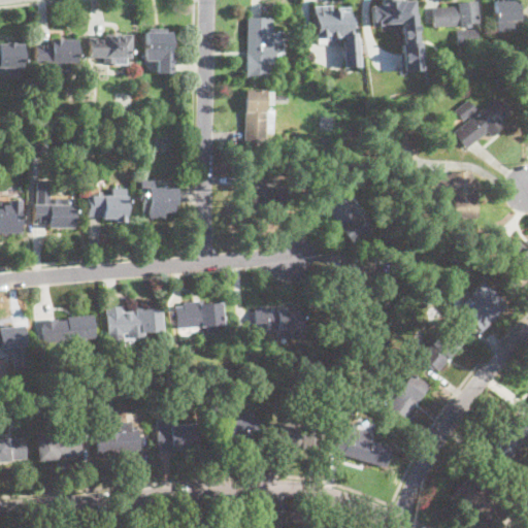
[(369,4),(371,25),(398,23),(402,69),(420,69),(418,41),(416,41),(411,0),(380,0),(380,3),(369,4)]
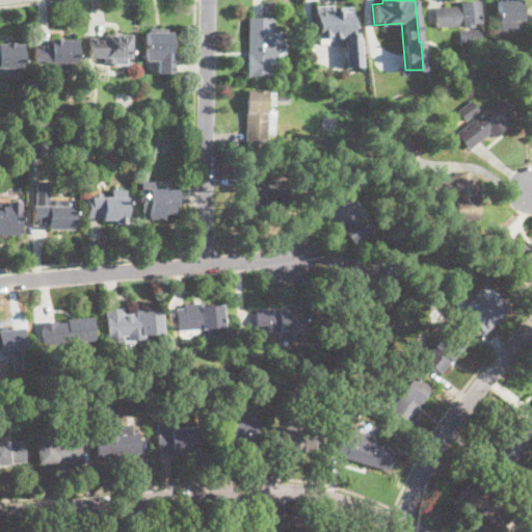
[(478,0),(480,26),(436,28),(435,8),(460,7),(460,1),(478,0)]
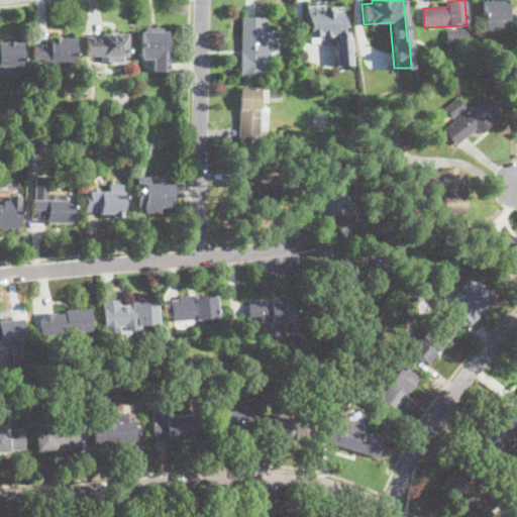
[(502,30),(485,31),(482,1),(494,0),(506,0),(508,19),(501,20),(502,30)]
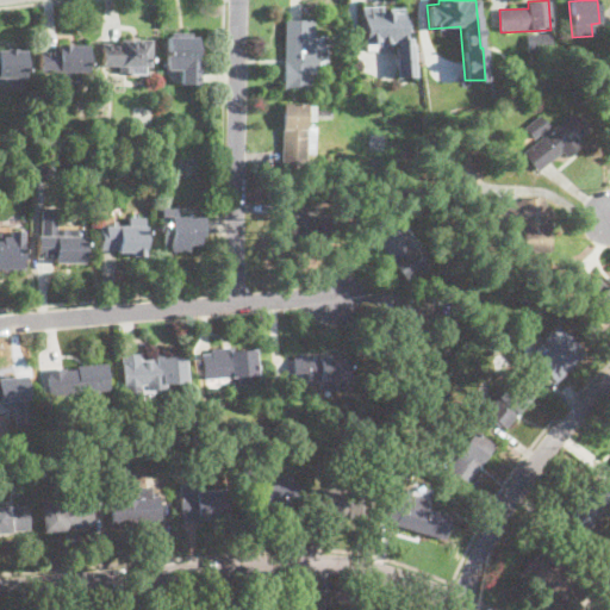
[(360,6),(362,43),(396,41),(397,45),(392,45),(396,78),(414,75),(409,37),(404,37),(402,6),(381,8),(380,5),(360,6)]
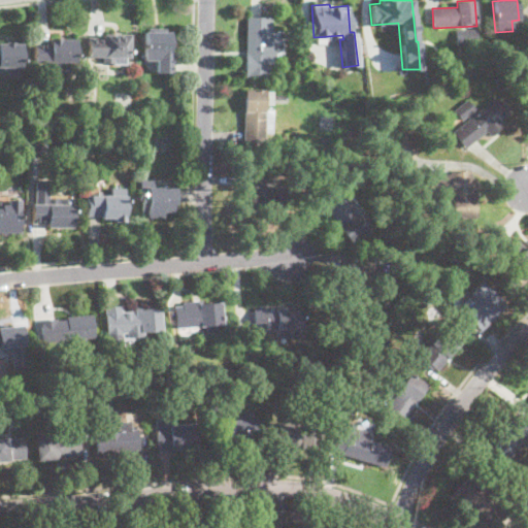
[(274,35),(273,65),(269,65),(268,76),(246,76),(246,18),(271,19),(270,35),(274,35)]
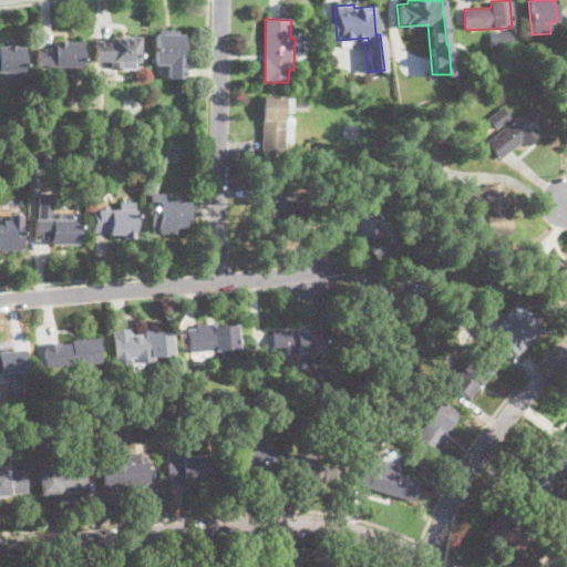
[(513,45),(491,48),(490,32),(512,30),(513,45)]
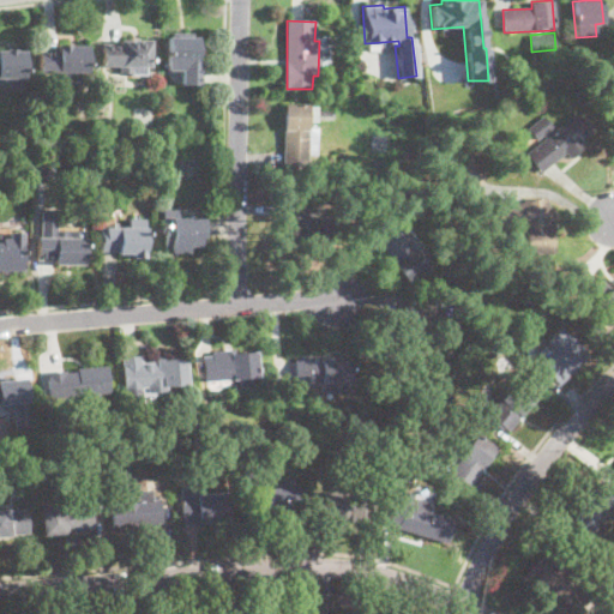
[(202,86),(182,85),(182,71),(169,71),(168,37),(197,38),(196,58),(203,59),(202,86)]
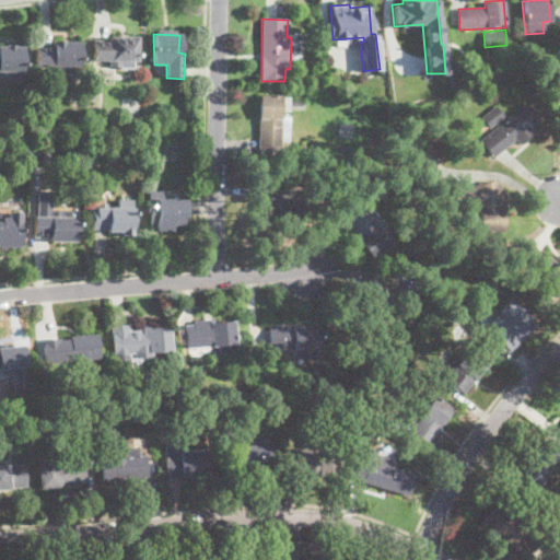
[(137,61),(119,61),(118,68),(109,68),(109,61),(93,61),(94,41),(109,41),(109,37),(137,37),(137,61)]
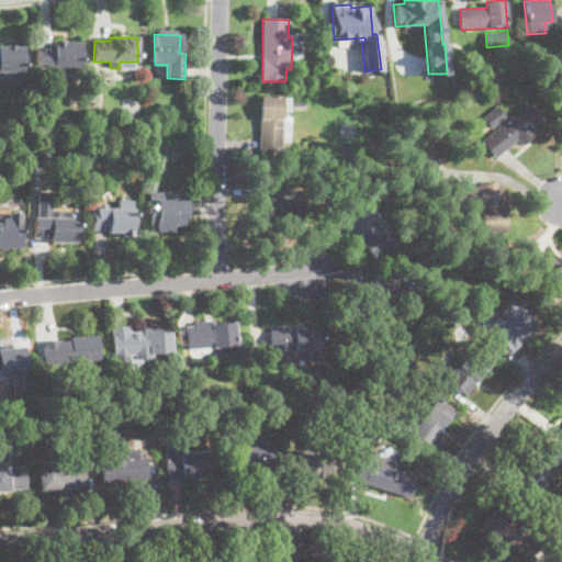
[(80,43),(79,67),(72,67),(72,79),(58,79),(59,67),(36,66),(36,46),(53,46),(53,42),(64,42),(64,43),(80,43)]
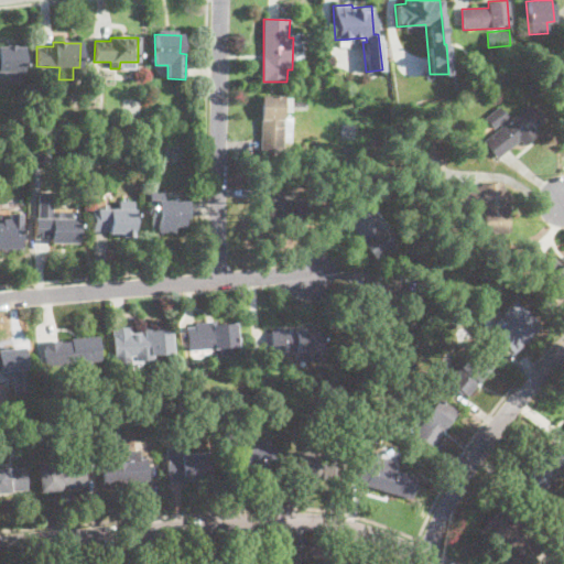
[(13,45),(13,47),(22,47),(21,83),(11,83),(11,75),(3,75),(3,73),(0,73),(0,47),(4,47),(4,46),(13,45)]
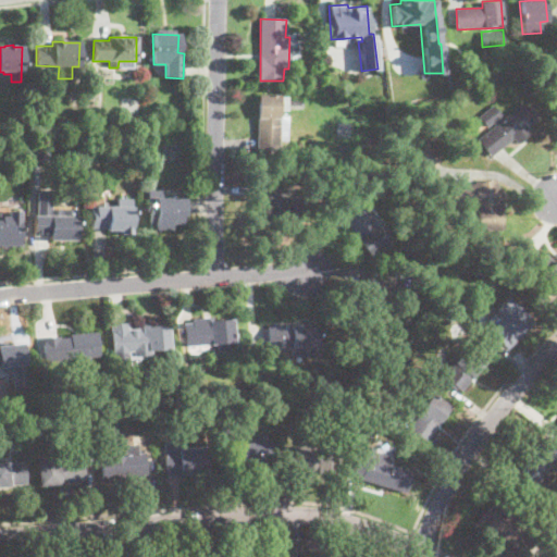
[(536,94),(525,97),(520,83),(531,79),(536,94)]
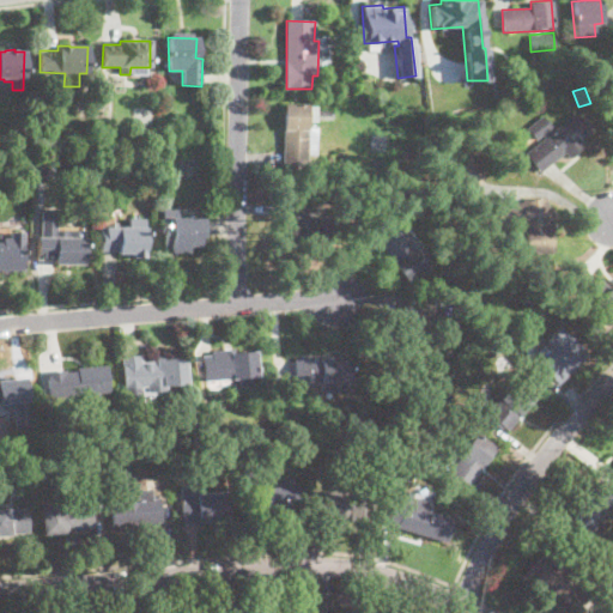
[(333,111),(333,120),(316,120),(316,122),(307,122),(307,128),(316,128),(315,158),(307,157),(307,167),(283,167),(284,104),(307,105),(307,107),(316,107),(316,111),(333,111)]
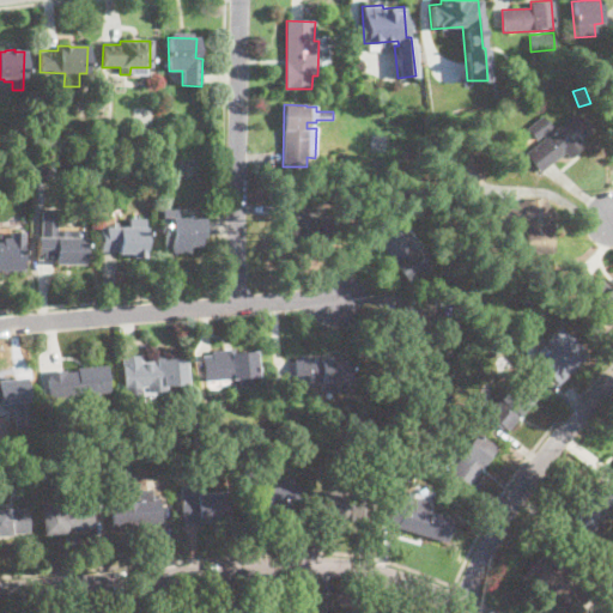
[(587,128),(575,138),(581,145),(568,157),(564,152),(539,173),(525,156),(545,139),(542,135),(536,140),(527,129),(541,117),(551,128),(547,131),(552,135),(576,115),(587,128)]
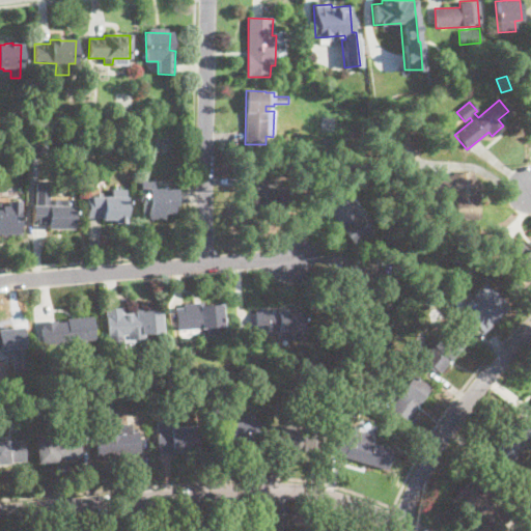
[(98,111),(96,122),(88,122),(88,111),(98,111)]
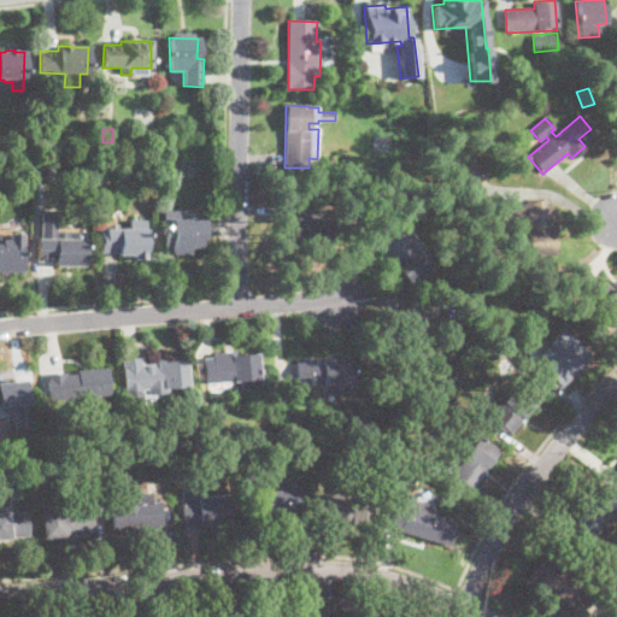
[(63,140),(63,151),(53,151),(53,140),(63,140)]
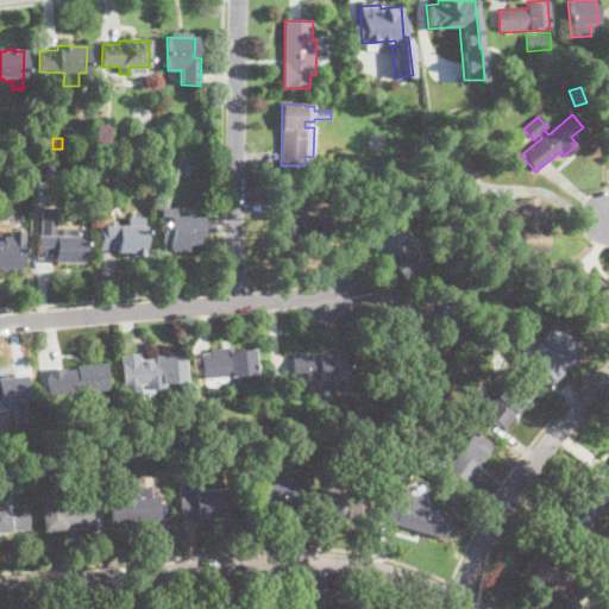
[(344,164),(334,164),(334,152),(344,151),(344,164)]
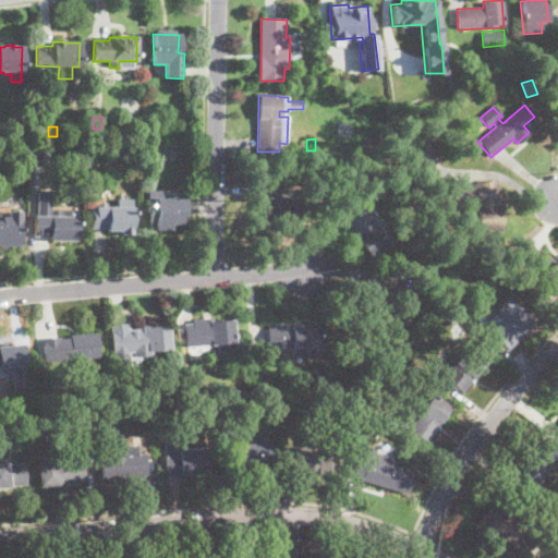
[(48,150),(48,166),(35,166),(36,149),(48,150)]
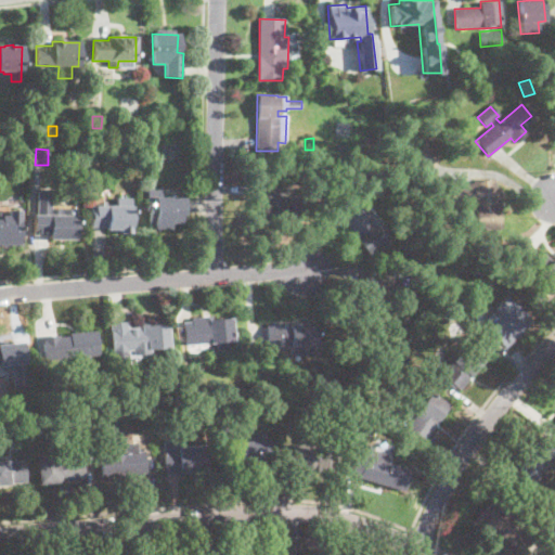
[(337,171),(333,177),(326,170),(331,166),(337,171)]
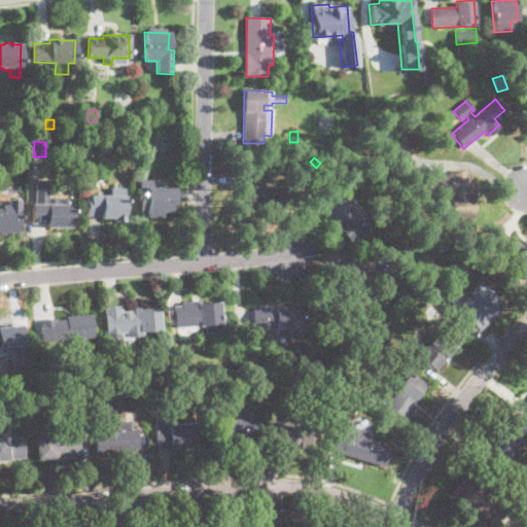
[(342,173),(337,175),(334,169),(339,166),(342,173)]
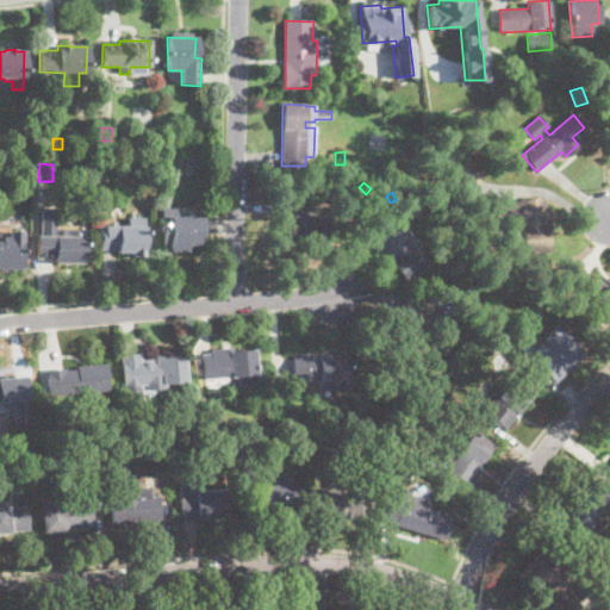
[(543,207),(547,207),(549,228),(547,228),(549,253),(523,255),(521,223),(502,224),(502,204),(520,203),(520,199),(543,198),(543,207)]
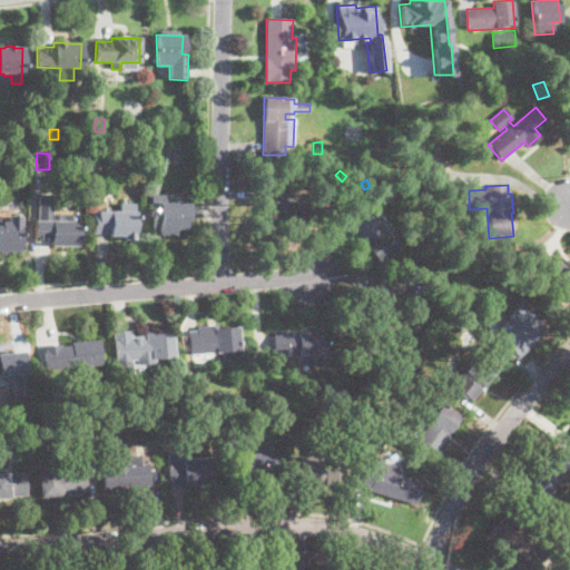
[(296,197),(296,200),(306,200),(306,225),(257,225),(257,187),(278,187),(278,197),(296,197)]
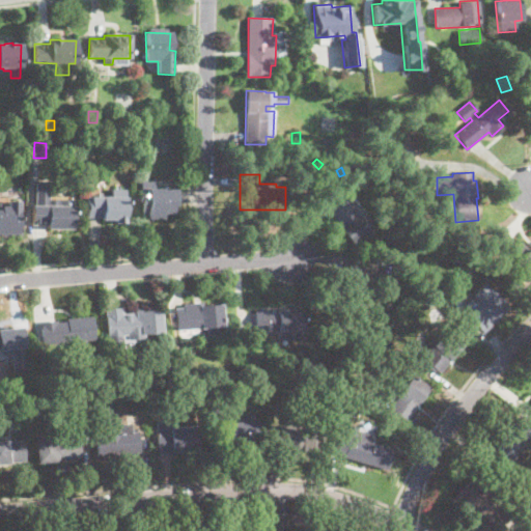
[(175,190),(175,205),(172,205),(172,215),(163,214),(163,219),(146,219),(146,216),(142,216),(142,189),(175,190)]
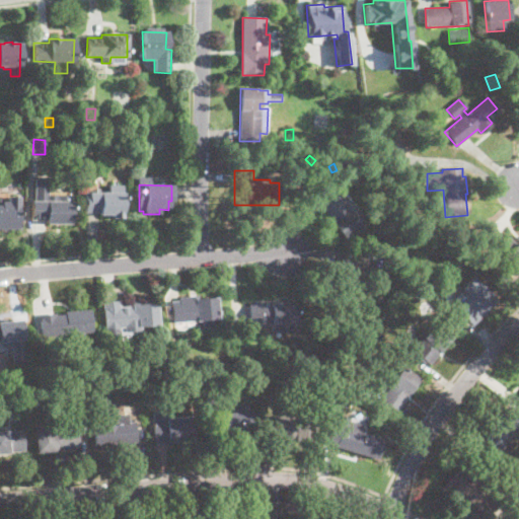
[(362,226),(345,238),(319,203),(336,191),(362,226)]
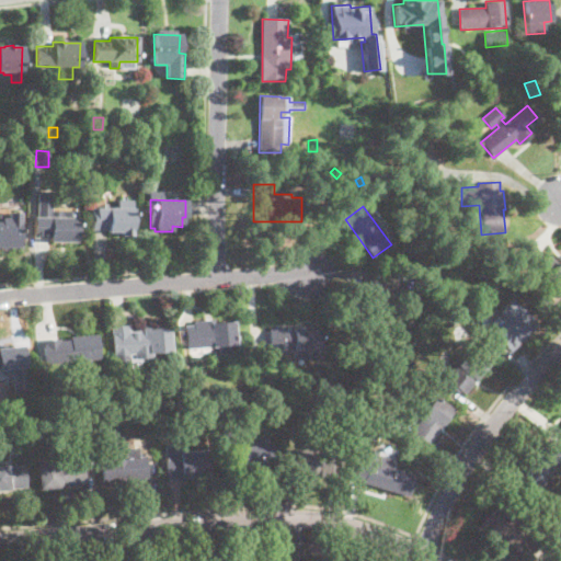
[(133,209),(133,237),(121,237),(122,233),(107,232),(107,230),(92,230),(92,208),(133,209)]
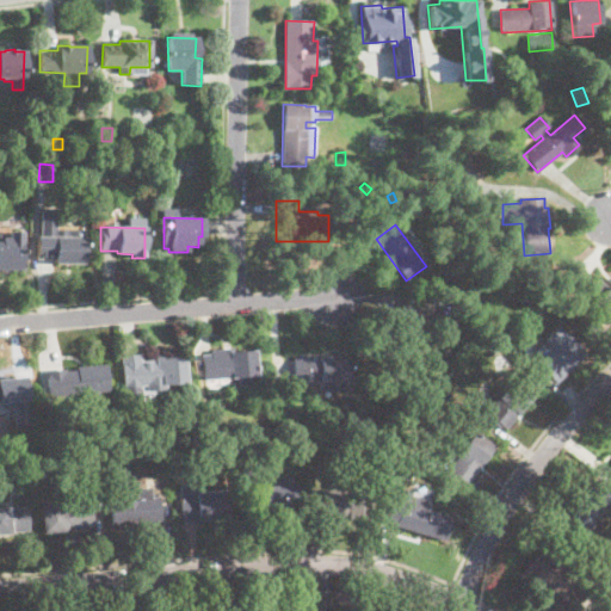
[(67,230),(67,238),(84,238),(82,264),(54,264),(55,258),(36,258),(37,236),(54,238),(54,230),(67,230)]
